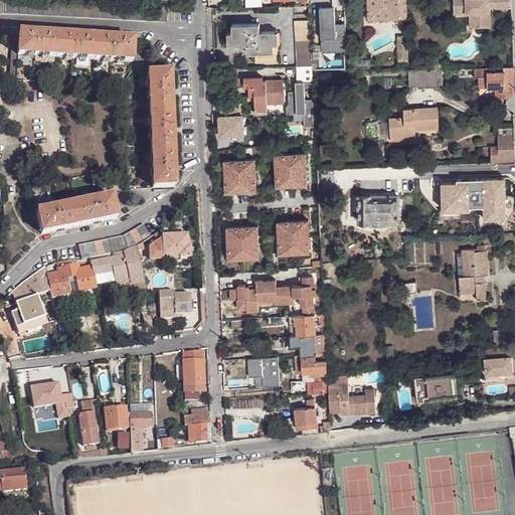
[(0,0),(0,11),(19,12),(18,0),(0,0)]
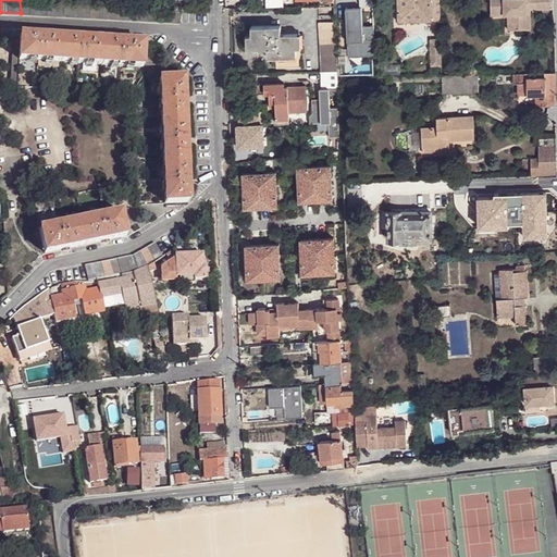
[(441,21),(440,0),(398,0),(398,21),(441,21)]
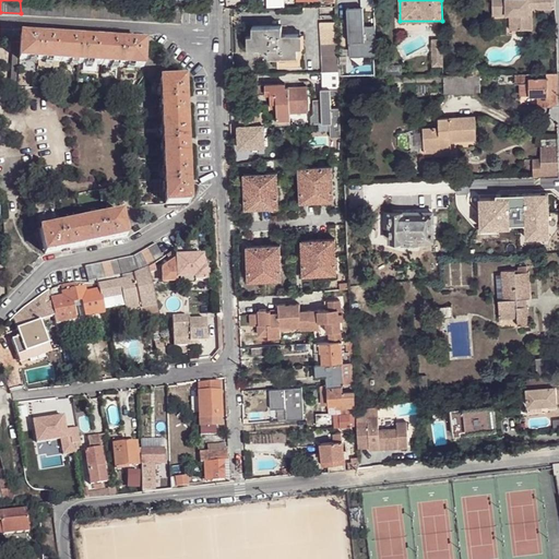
[(492,0),(494,15),(511,14),(518,14),(518,30),(533,30),(532,13),(528,13),(528,0),(492,0)]
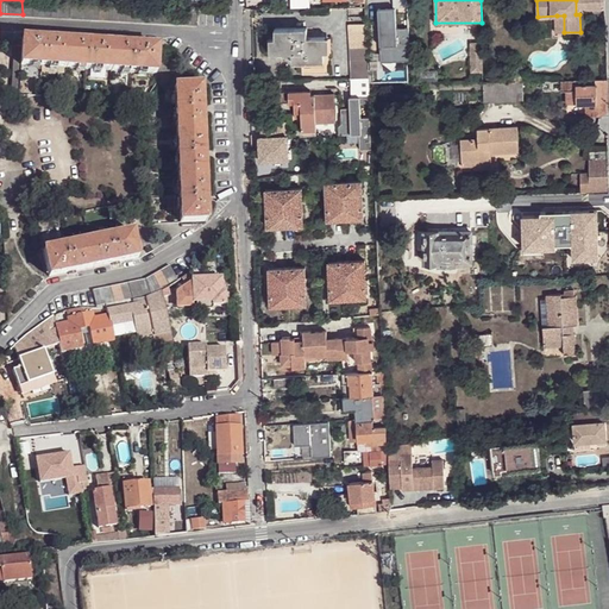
[(606,0),(584,0),(585,8),(585,10),(607,10),(606,0)]
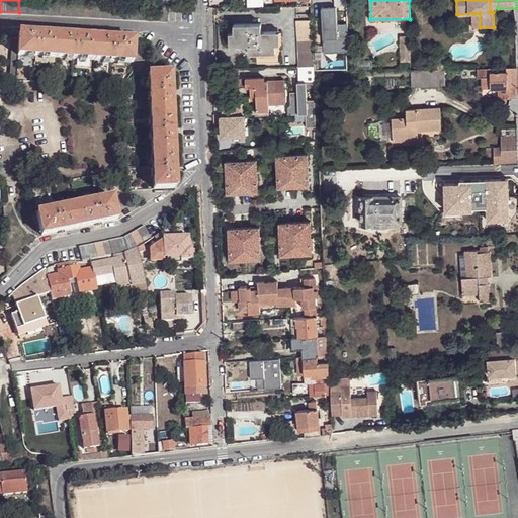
[(324,53),(349,52),(348,24),(337,25),(337,7),(322,8),(324,53)]
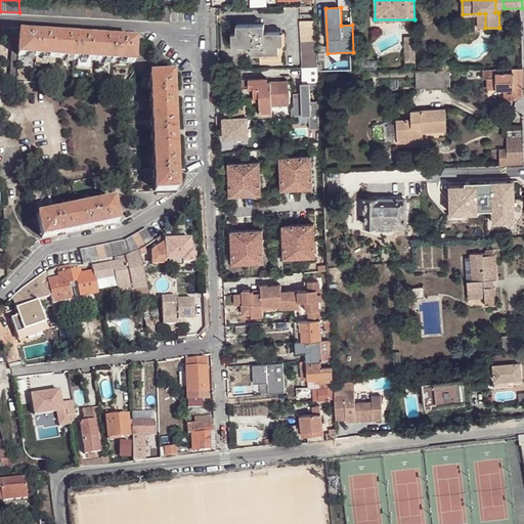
[(301,20),(302,67),(317,67),(315,20),(301,20)]
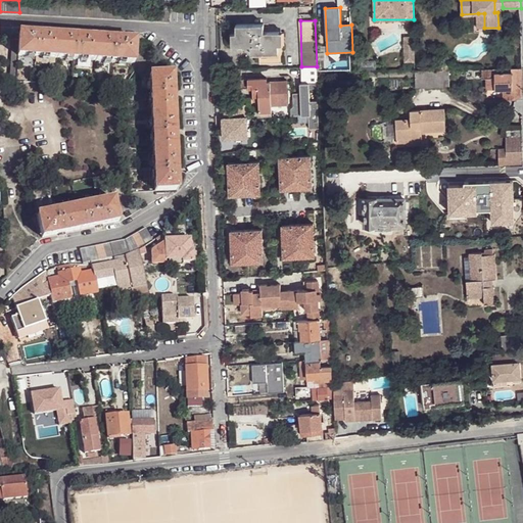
[(263,22),(236,24),(236,31),(234,31),(234,45),(249,44),(249,52),(278,52),(278,44),(279,44),(279,31),(263,32),(263,22)]
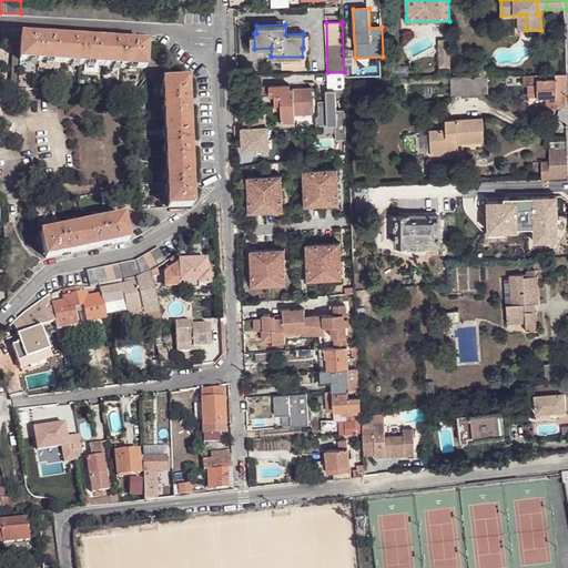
[(18,62),(19,37),(12,37),(10,89),(17,89),(18,62)]
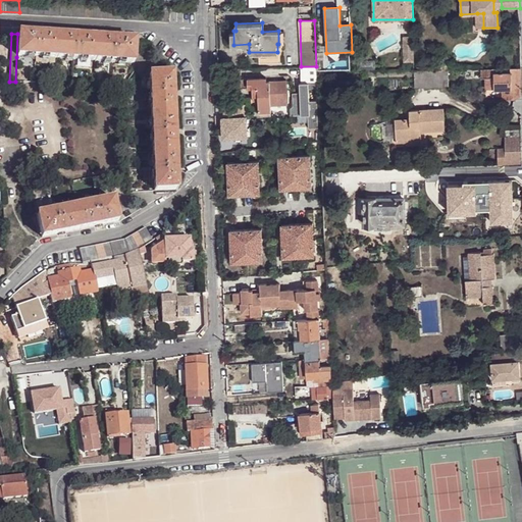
[(35,35),(17,34),(16,57),(17,57),(56,59),(57,36),(38,35),(35,35)]
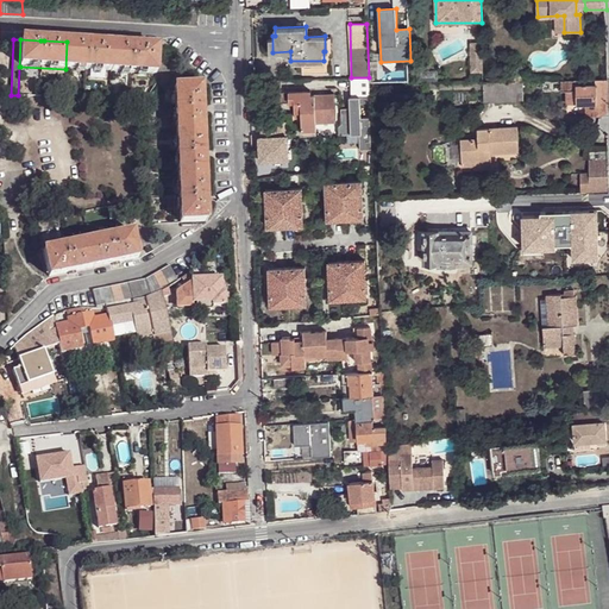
[(112,44),(67,42),(66,69),(111,70),(112,44)]
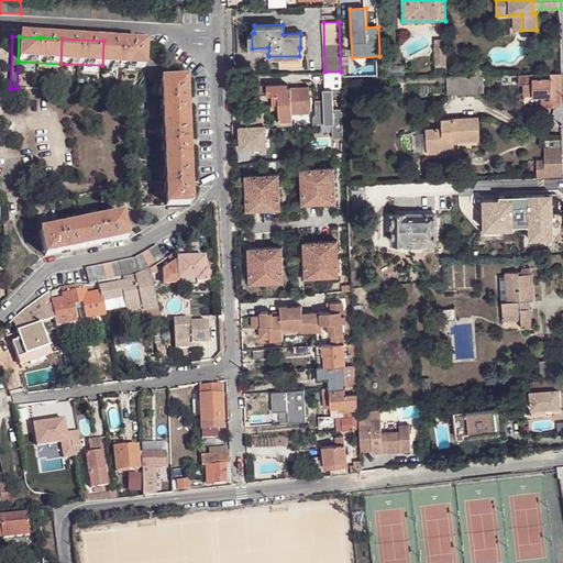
[(445,40),(434,40),(435,66),(445,66),(445,40)]
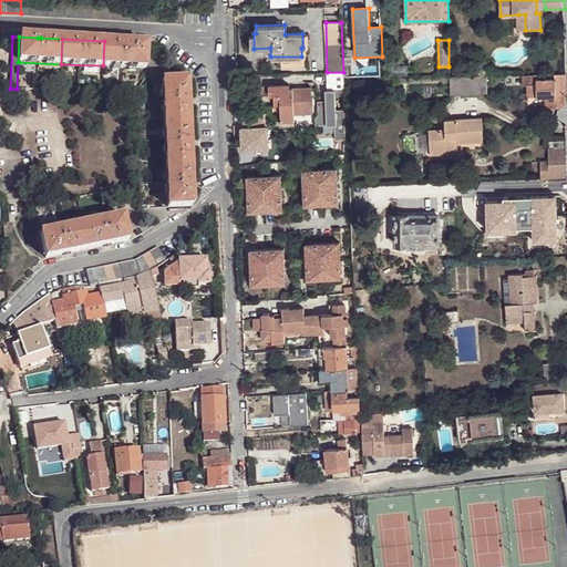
[(146,43),(104,41),(103,65),(145,69),(146,43)]
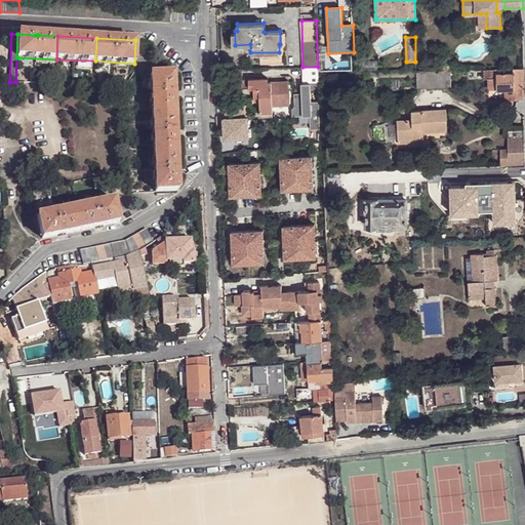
[(376,55),(366,55),(365,71),(370,71),(376,71),(376,66),(376,55)]
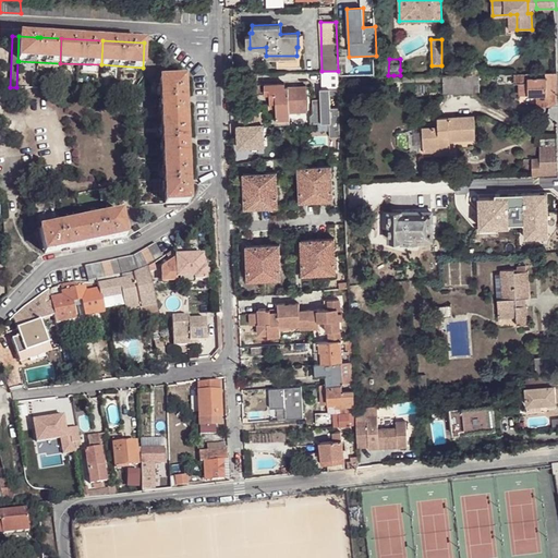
[(320,71),(319,71),(320,94),(330,94),(330,112),(339,112),(338,88),(320,88),(320,71)]
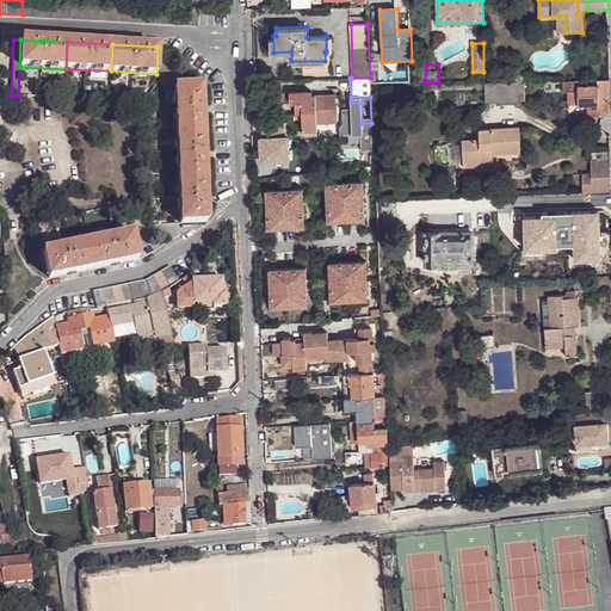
[(352,78),(351,78),(351,97),(370,97),(370,84),(370,78),(352,78)]
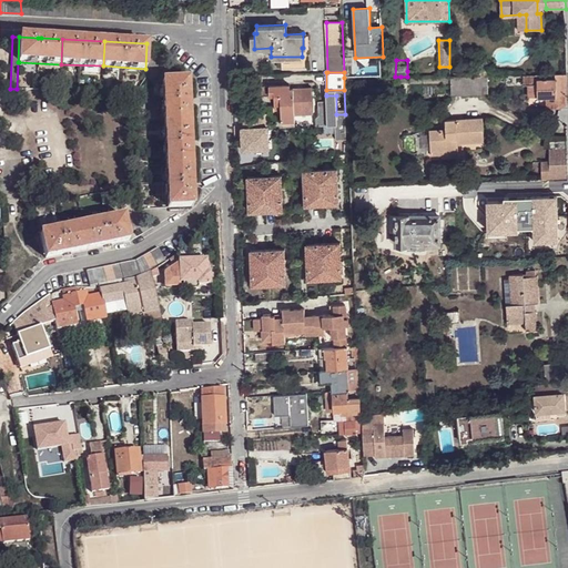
[(567,97),(567,74),(555,74),(537,74),(523,75),(523,84),(528,84),(528,97),(546,97),(546,103),(556,103),(559,108),(560,108),(560,107),(561,107),(563,105),(564,105),(565,105),(566,105),(566,104),(567,97)]
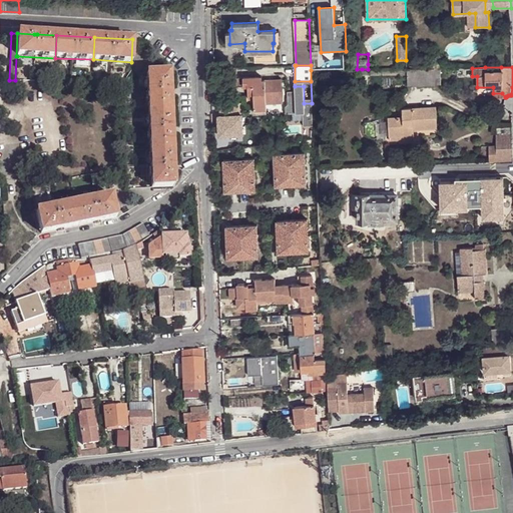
[(434,84),(434,68),(431,68),(408,68),(407,73),(408,85),(434,84)]
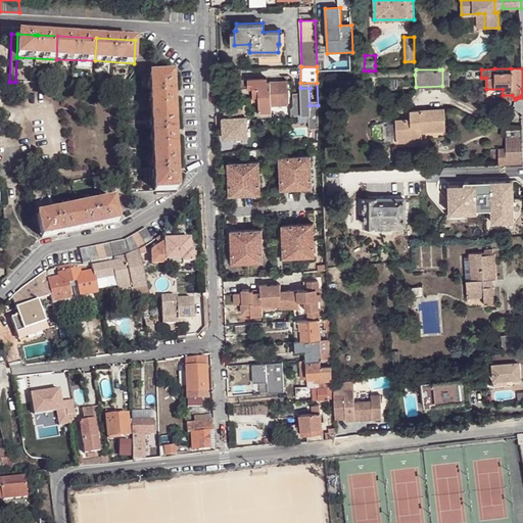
[(151,114),(175,113),(173,74),(150,75),(151,114)]
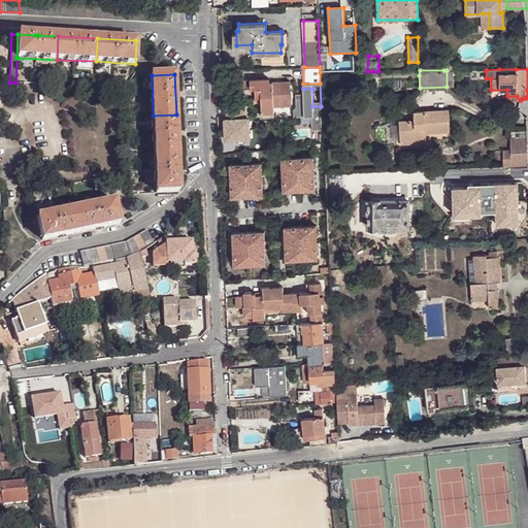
[(261,80),(242,80),(242,91),(256,91),(257,103),(262,103),(262,117),(275,117),(274,107),(292,106),(290,83),(269,83),(269,79),(261,80)]
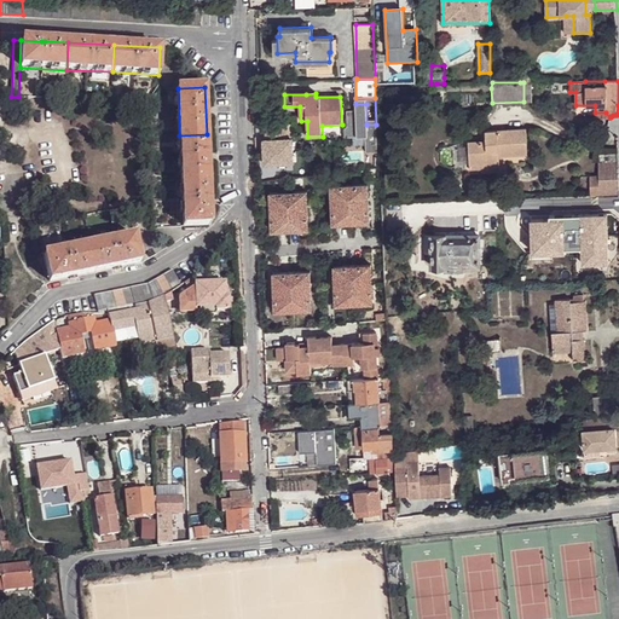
[(284,123),(266,125),(266,139),(264,139),(264,165),(293,163),(291,138),(284,138),(284,123)]
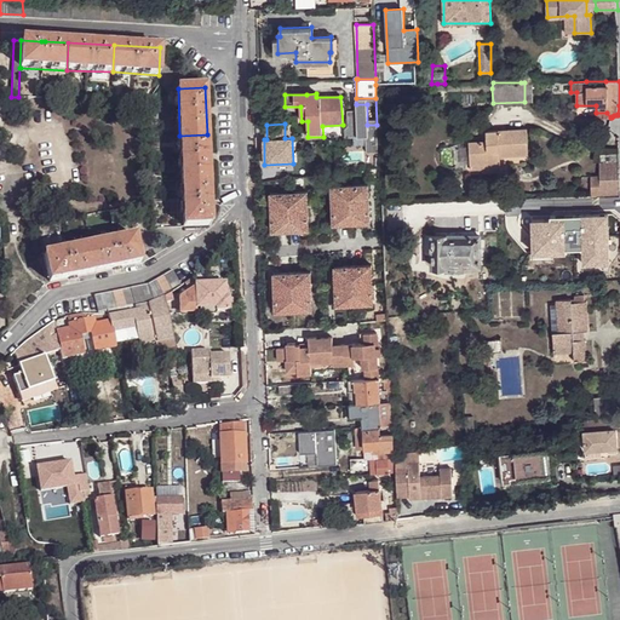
[(498,156),(527,155),(526,127),(484,131),(484,141),(468,141),(468,142),(469,165),(486,164),(486,168),(487,171),(499,171),(498,156)]
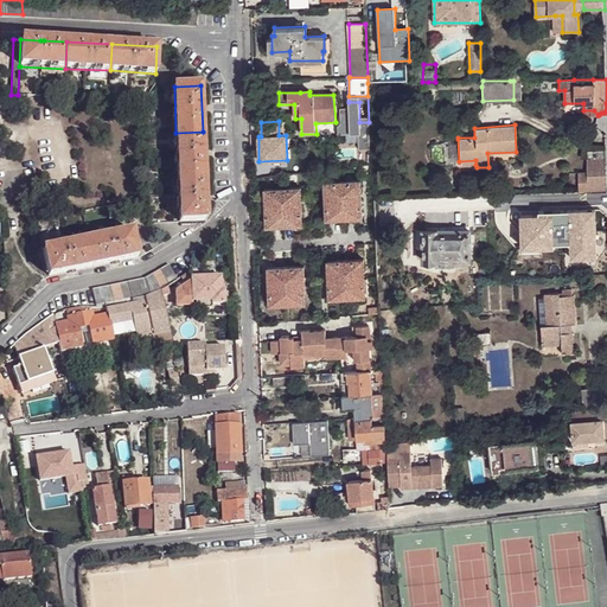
[(204,176),(203,132),(176,133),(178,177),(204,176)]
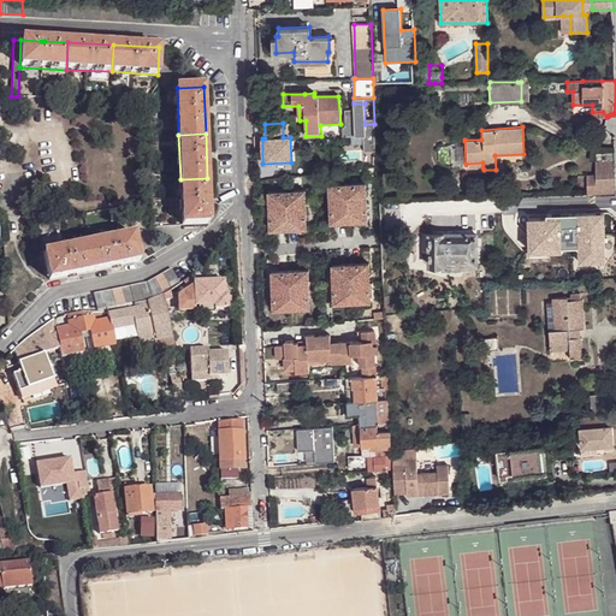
[(615,161),(615,150),(596,150),(596,163),(615,161)]
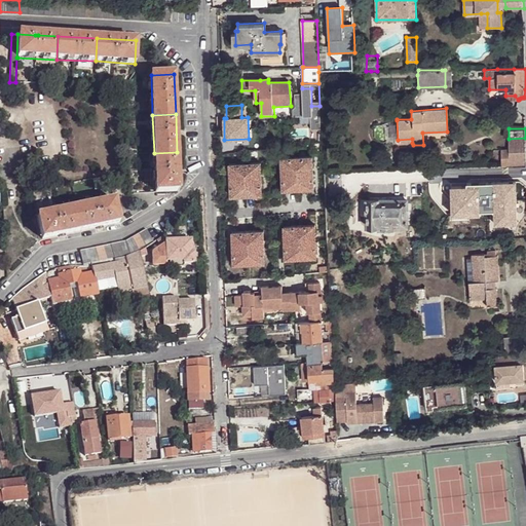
[(525,164),(525,141),(525,138),(509,139),(509,149),(500,150),(501,165),(525,164)]
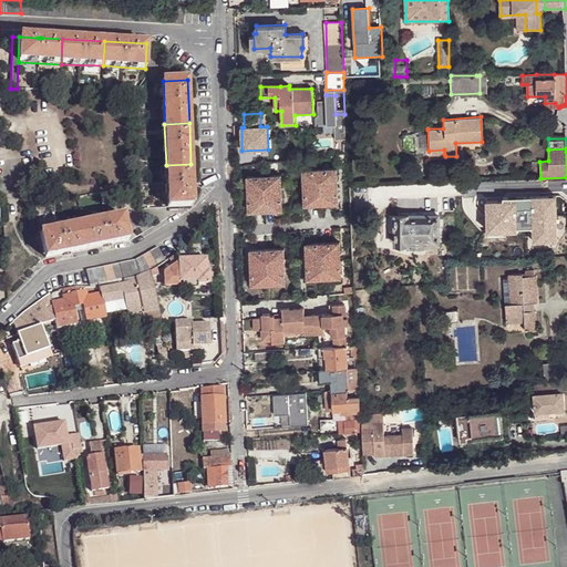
[(193,206),(191,164),(166,165),(168,207),(193,206)]
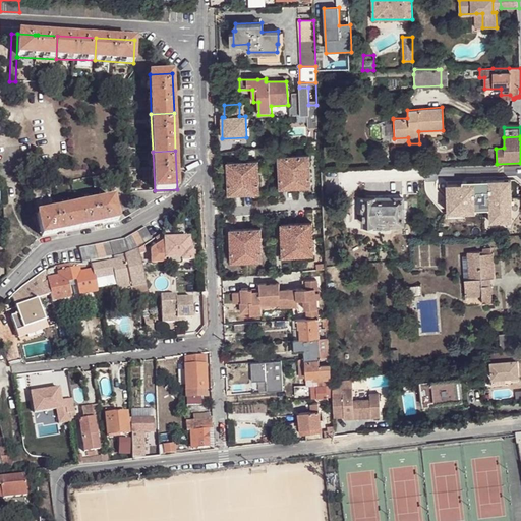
[(279,189),(311,188),(309,155),(277,157),(279,189)]
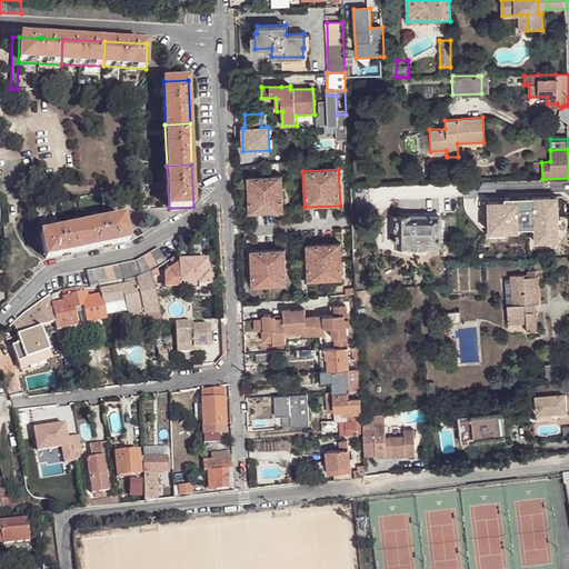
[(248,213),(283,211),(281,176),(247,178),(248,213)]
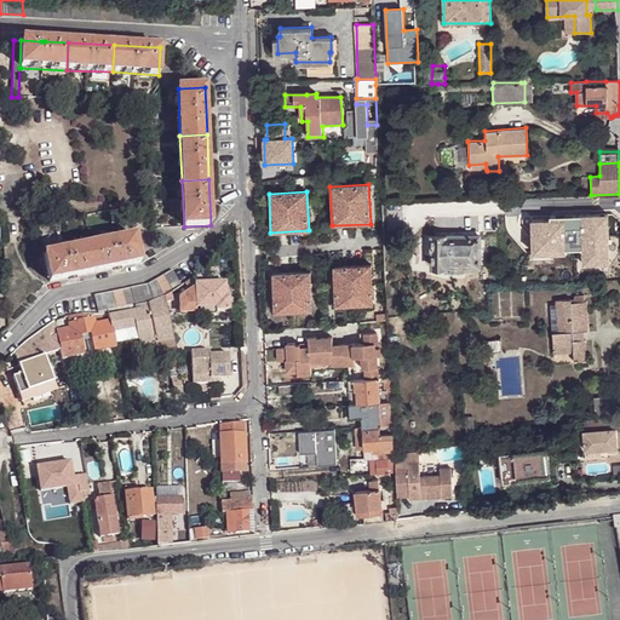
[(465,236),(478,236),(478,216),(461,216),(461,233),(465,234),(465,236)]
